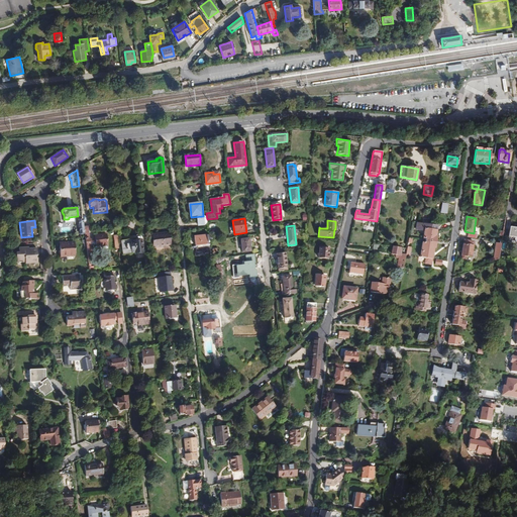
[(435,236),(436,230),(416,227),(416,230),(424,231),(423,238),(425,238),(426,239),(436,241),(437,236),(435,236)]
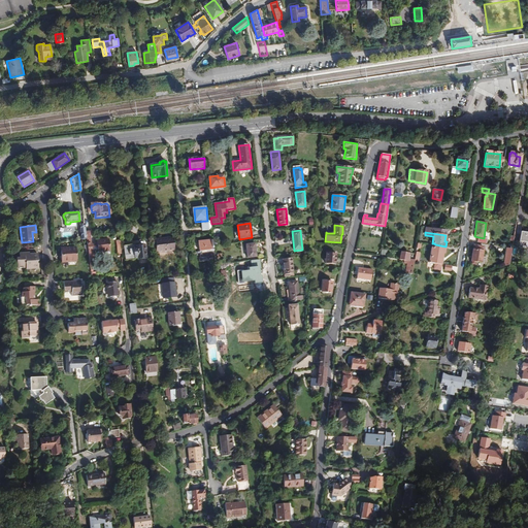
[(527,233),(521,232),(519,248),(527,249),(527,233)]
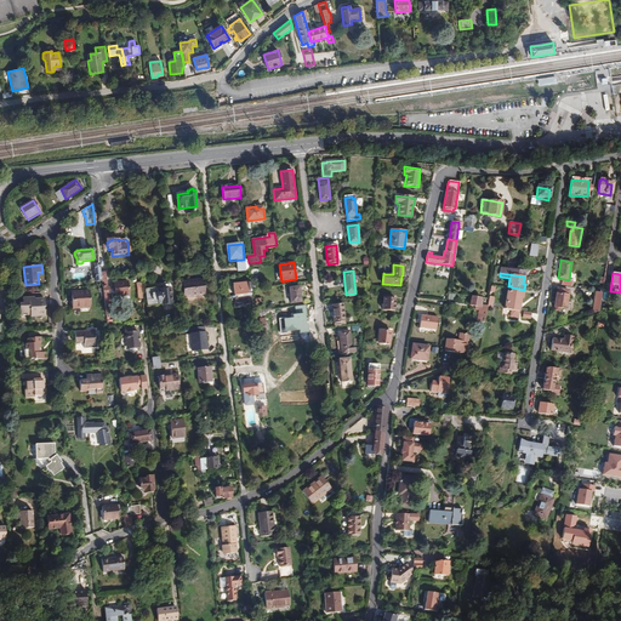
[(204,279),(182,281),(184,297),(205,295),(204,279)]
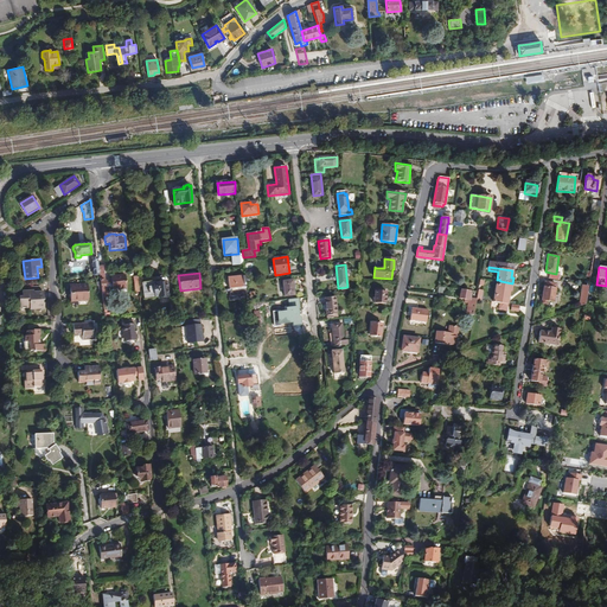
[(125,275),(112,278),(112,280),(113,287),(113,289),(120,288),(120,289),(120,291),(127,289),(126,279),(125,275)]
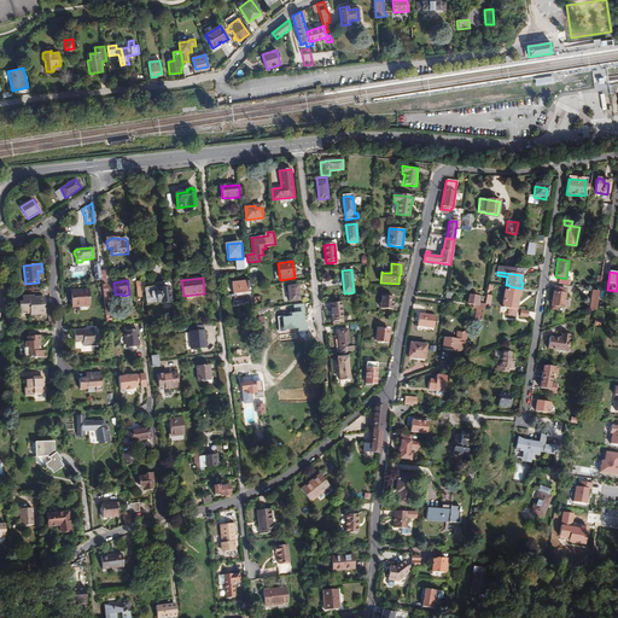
[(234,303),(252,302),(251,293),(250,289),(250,281),(232,283),(234,295),(235,295),(237,297),(234,297),(234,303)]
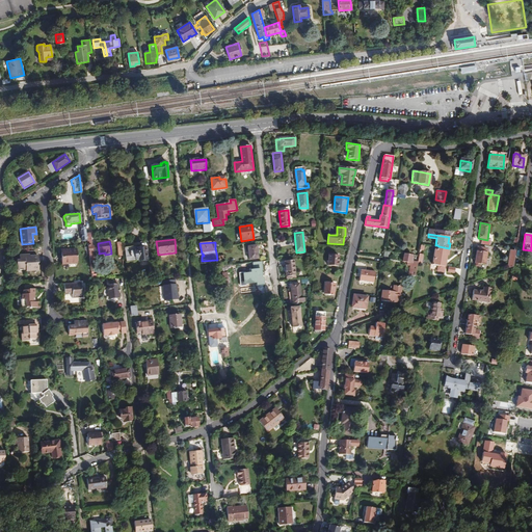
[(258,259),(257,245),(247,246),(249,260),(258,259)]
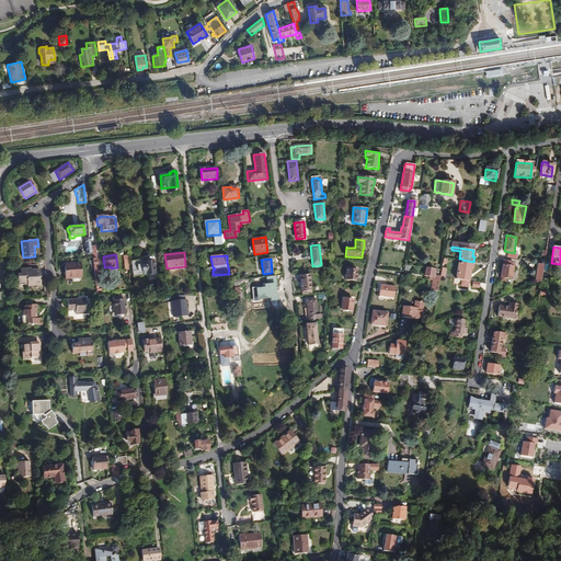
[(145,260),(132,262),(134,276),(144,275),(142,275),(146,274),(147,275),(155,274),(152,262),(151,262),(150,261),(147,262),(147,263),(145,263),(145,260)]
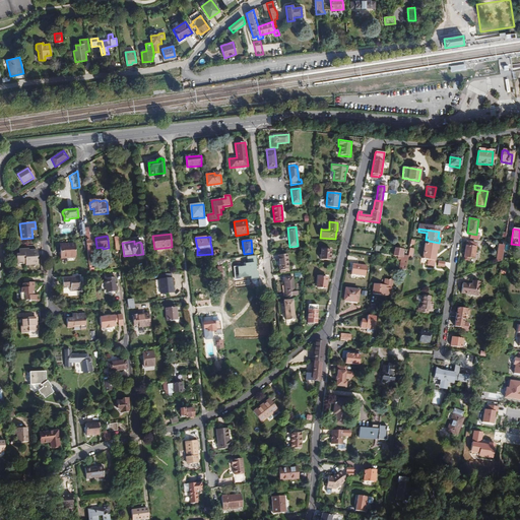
[(464,257),(465,257),(469,258),(474,259),(476,248),(475,247),(476,243),(467,242),(466,246),(465,246),(464,257)]
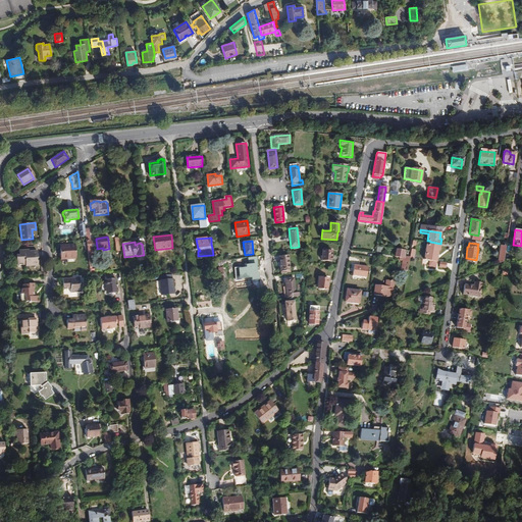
[(439,251),(440,246),(429,244),(429,245),(426,245),(424,259),(436,261),(438,250),(439,251)]
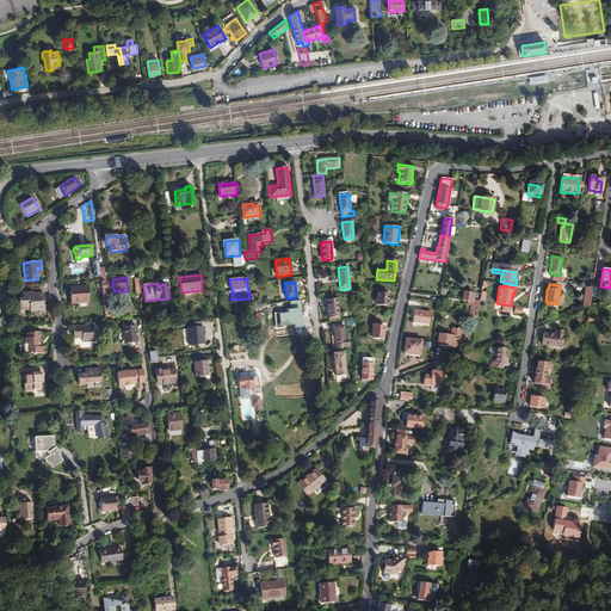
[(79,290),(79,287),(71,288),(72,303),(80,302),(80,303),(88,303),(87,288),(81,288),(81,289),(79,290)]
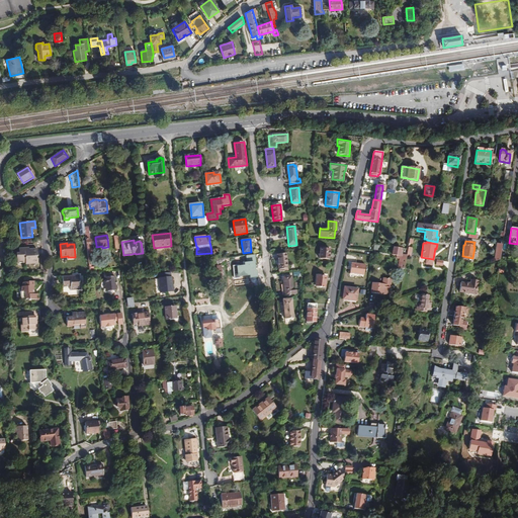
[(406,256),(407,255),(402,254),(402,252),(401,252),(401,248),(394,247),(393,255),(398,255),(398,258),(400,258),(399,268),(404,269),(406,256)]
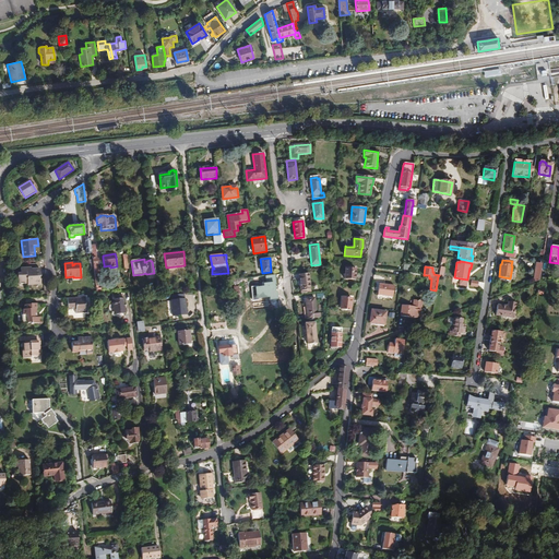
[(353,269),(345,268),(344,280),(356,280),(356,269),(353,269)]
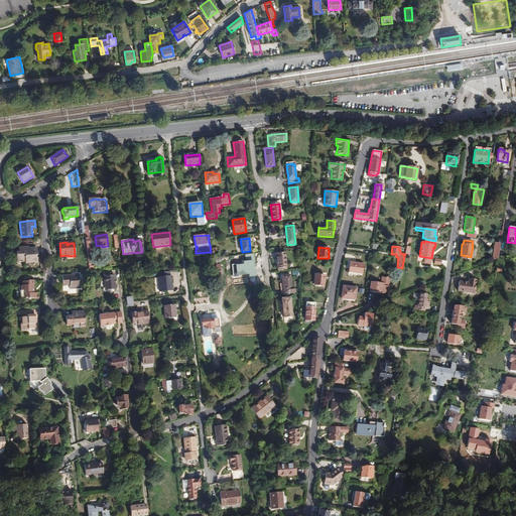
[(16,253),(16,262),(25,262),(25,263),(37,262),(37,258),(36,258),(36,255),(37,255),(36,248),(28,249),(28,251),(24,252),(24,248),(18,248),(19,253),(16,253)]
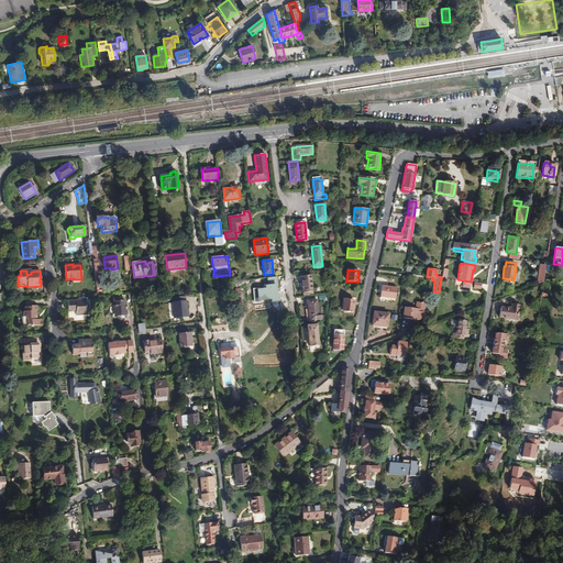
[(310,293),(312,291),(310,276),(301,277),(304,296),(309,295),(309,294),(311,294),(310,293)]
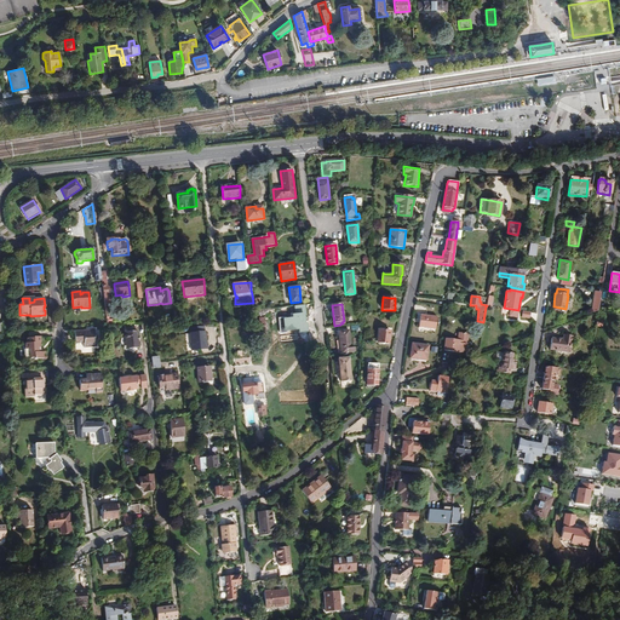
[(437,317),(420,314),(419,327),(435,329),(437,317)]
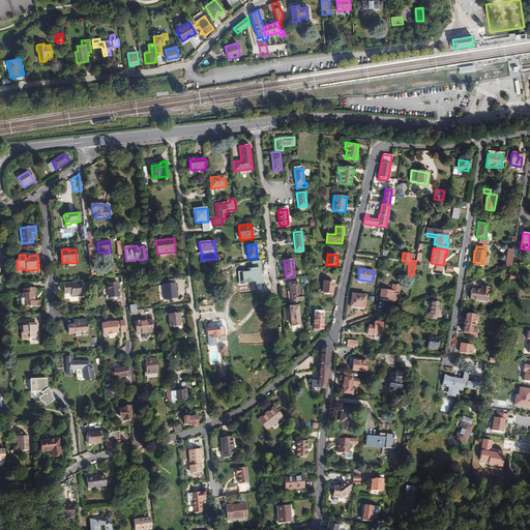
[(106,294),(115,298),(119,297),(118,283),(116,283),(115,278),(106,280),(107,292),(106,294)]
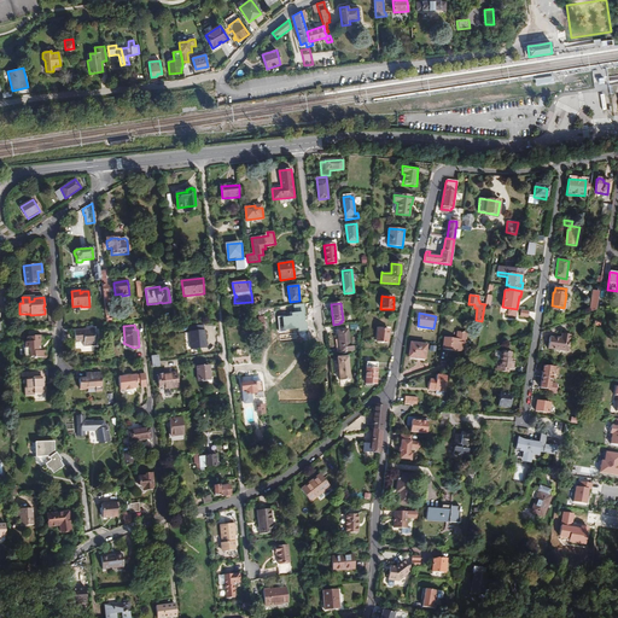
[(205,331),(204,326),(190,327),(190,332),(188,332),(191,349),(207,348),(205,331)]
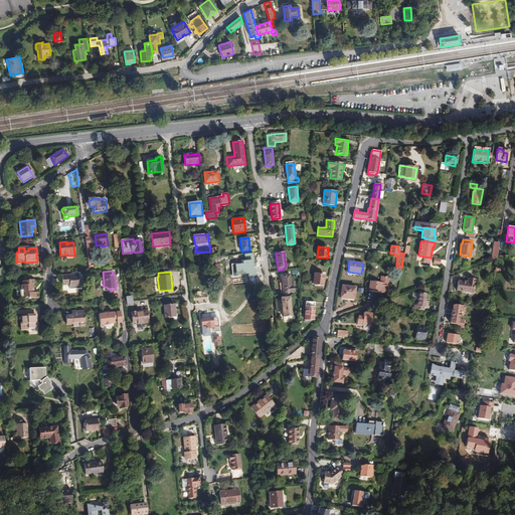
[(325,276),(315,274),(314,285),(323,286),(325,276)]
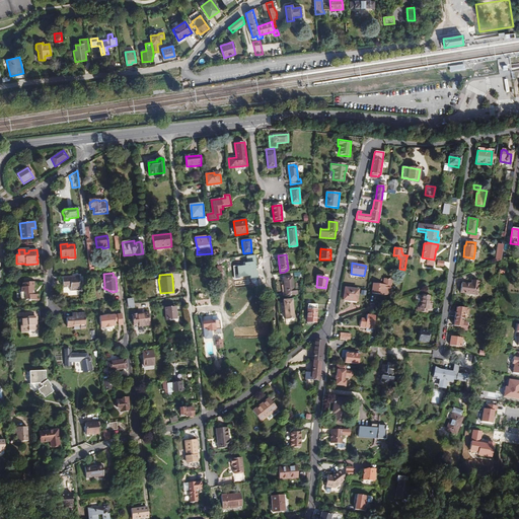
[(75,278),(62,278),(62,287),(69,287),(69,292),(79,292),(78,283),(79,283),(79,277),(75,277),(75,278)]
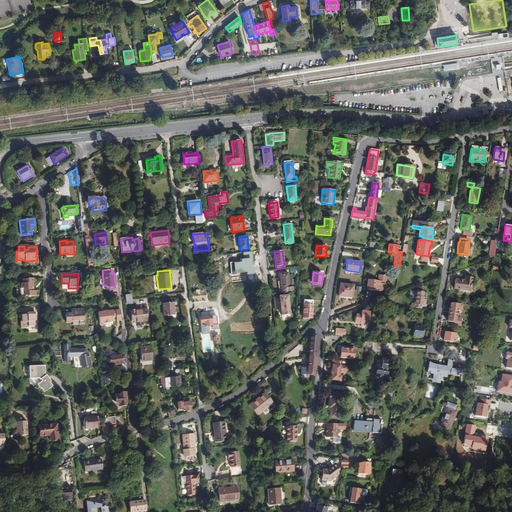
[(288,273),(280,274),(282,292),(293,291),(293,287),(290,287),(288,273)]
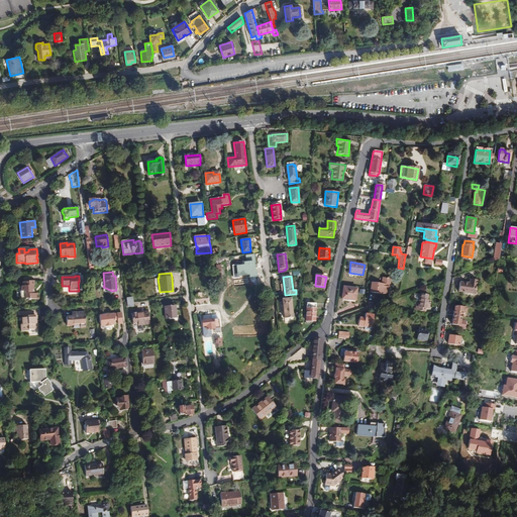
[(382,284),(372,283),(371,292),(384,294),(389,292),(391,279),(383,278),(382,284)]
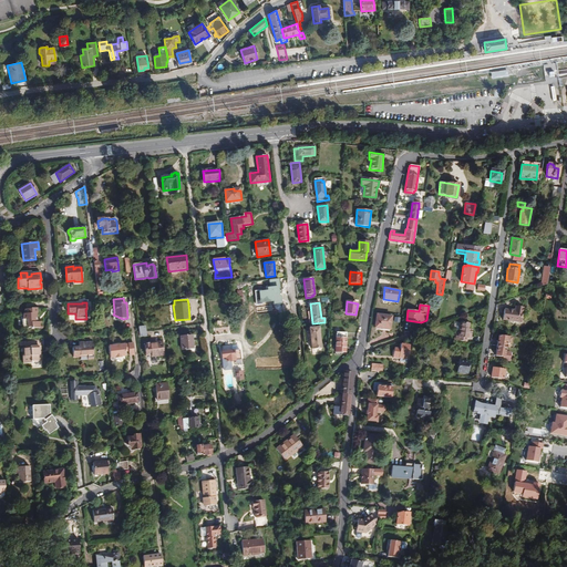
[(514,310),(504,309),(503,320),(521,323),(522,319),(524,319),(524,316),(522,316),(523,307),(515,306),(514,310)]
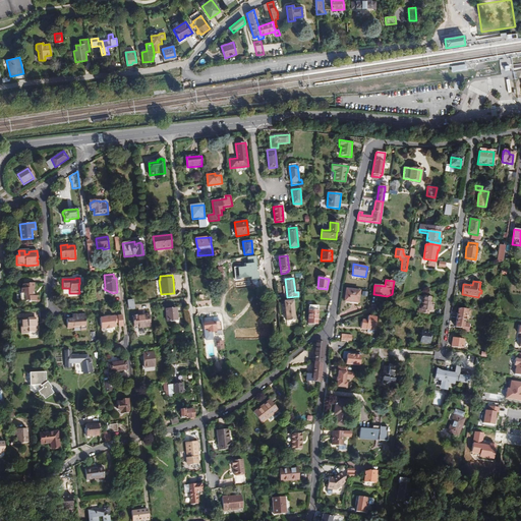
[(33,292),(35,292),(34,288),(35,288),(35,283),(29,283),(29,284),(22,284),(23,288),(21,288),(21,293),(20,293),(21,300),(25,300),(25,301),(30,301),(37,301),(36,295),(35,295),(33,296),(33,292)]
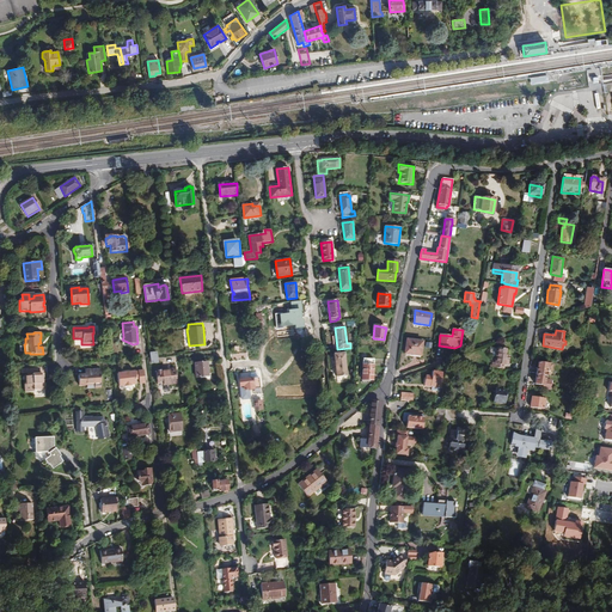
[(423,342),(407,340),(405,354),(421,356),(423,342)]
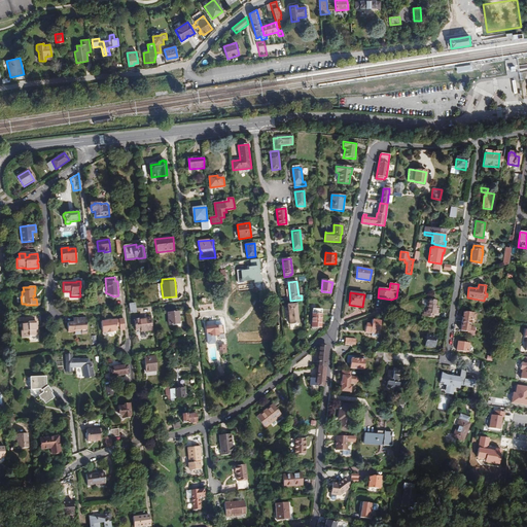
[(426,313),(434,314),(436,314),(436,311),(438,311),(440,307),(435,306),(436,301),(433,301),(433,300),(432,300),(432,301),(428,300),(428,301),(427,309),(426,313)]
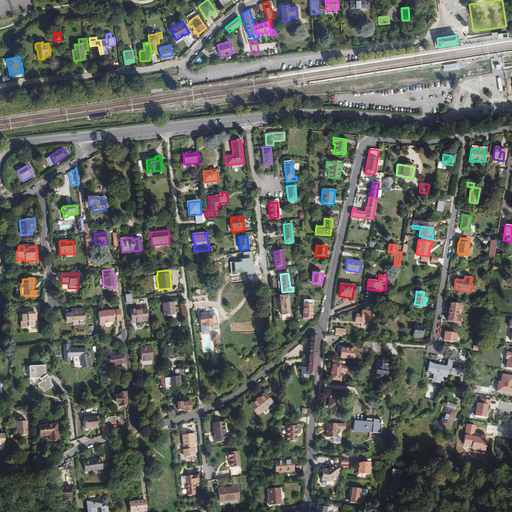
[(288,295),(279,296),(282,315),(290,314),(288,295)]
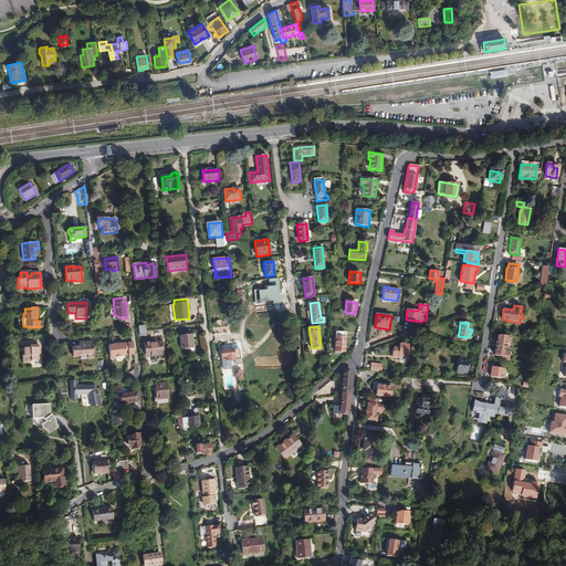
[(192,335),(179,336),(180,349),(194,348),(192,335)]
